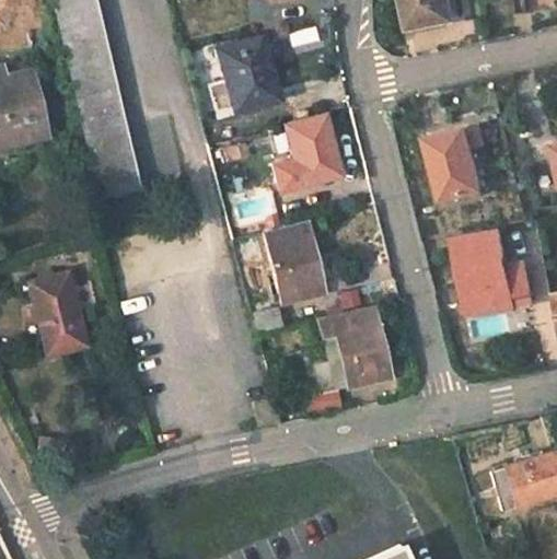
[(48,0),(96,195),(136,186),(88,0),(48,0)]
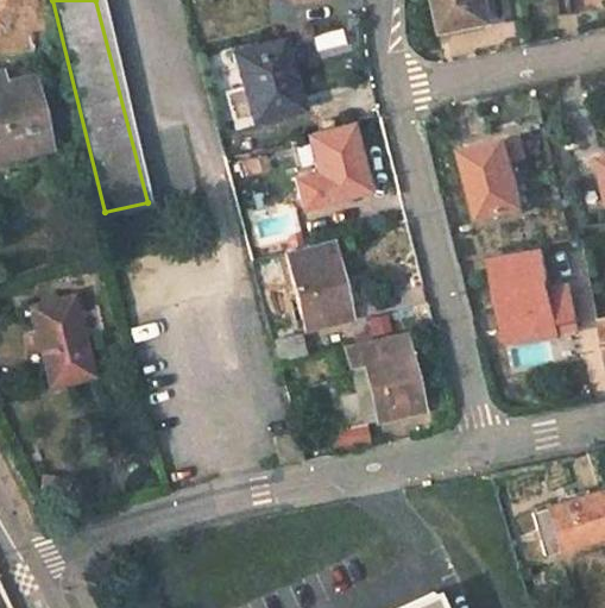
[(438,0),(445,26),(491,18),(486,0),(438,0)]
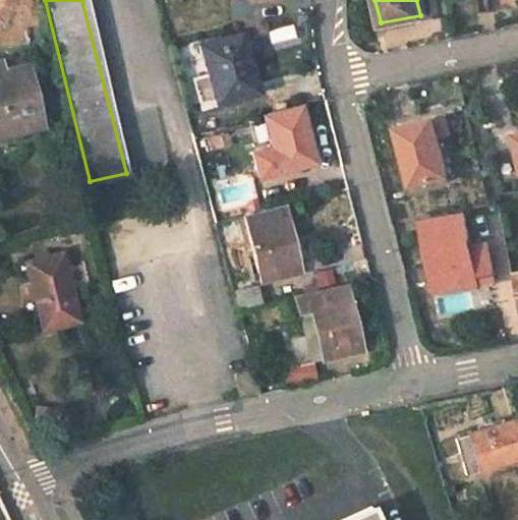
[(250,33),(207,44),(213,72),(192,76),(197,101),(218,95),(220,101),(266,89),(250,33)]
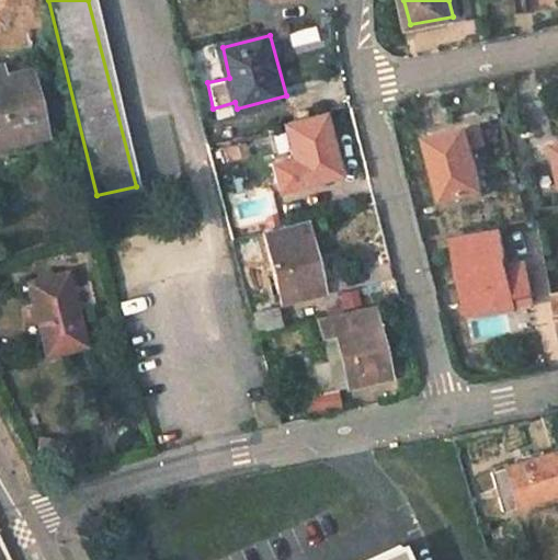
[(2,67),(0,67),(0,143),(44,134),(30,69),(3,75),(2,67)]
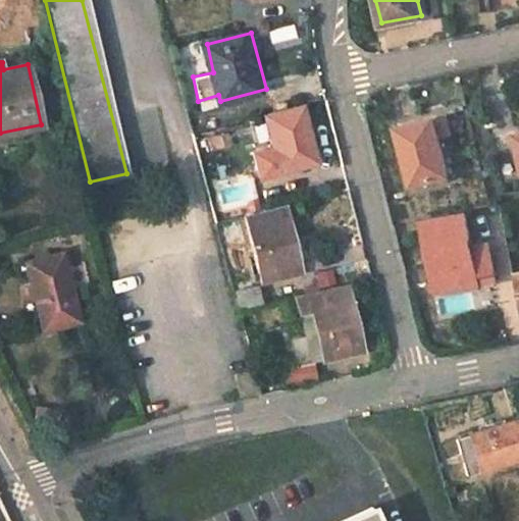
[(307,107),(267,116),(274,147),(279,171),(320,161),(307,107)]
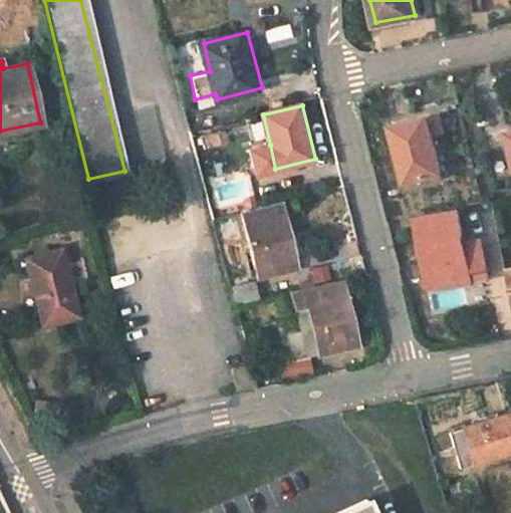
[(432,118),(393,125),(405,188),(445,179),(432,118)]
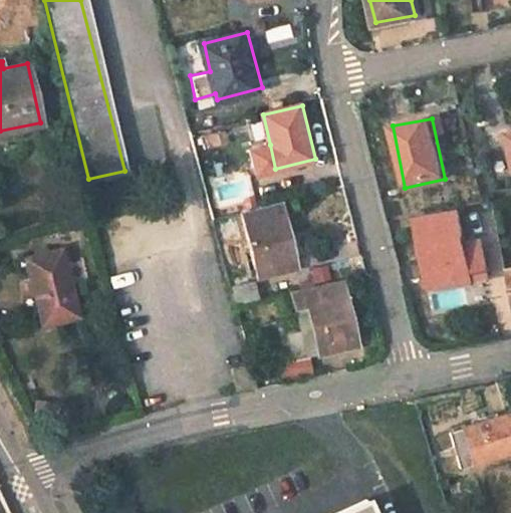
[(220,135),(203,138),(206,150),(222,146),(220,135)]
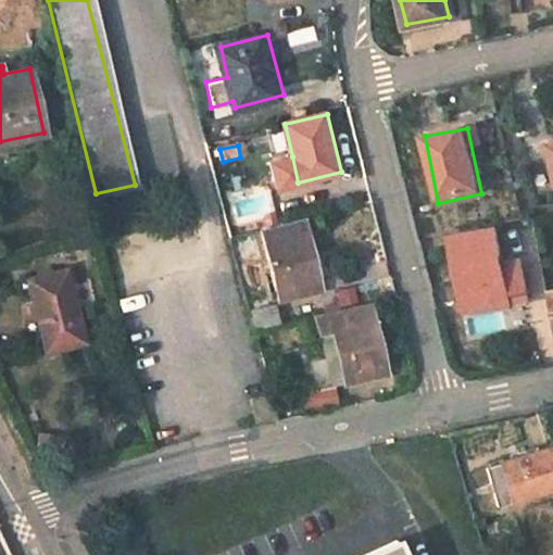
[(292,156),(271,161),(277,187),(298,183),(292,156)]
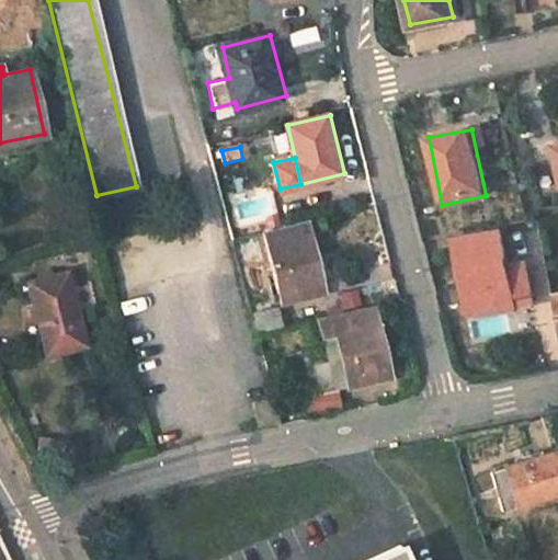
[(311,219),(264,229),(277,283),(294,281),(292,269),(322,264),(311,219)]
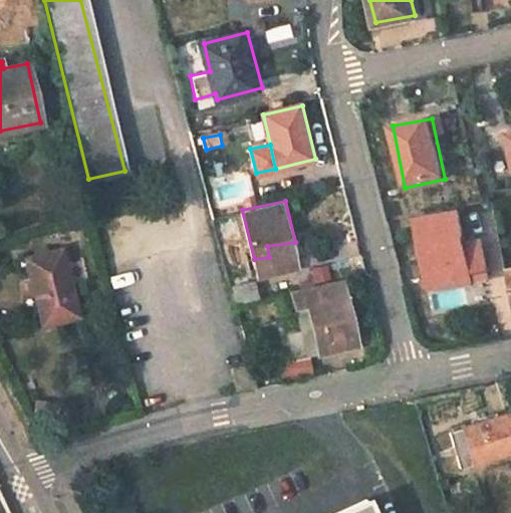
[(463,215),(421,222),(436,292),(477,283),(476,278),(493,275),(487,246),(470,250),(463,215)]
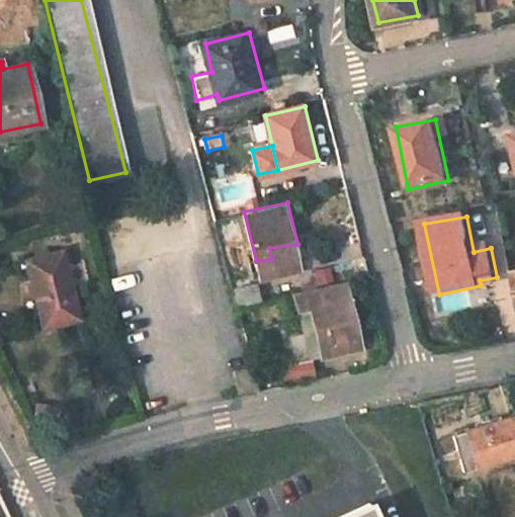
[(297,244),(269,248),(271,259),(299,253),(297,244)]
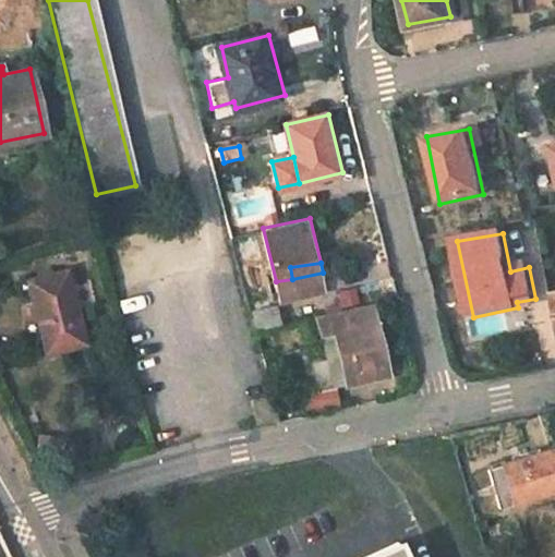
[(69,269),(32,279),(47,352),(86,344),(69,269)]
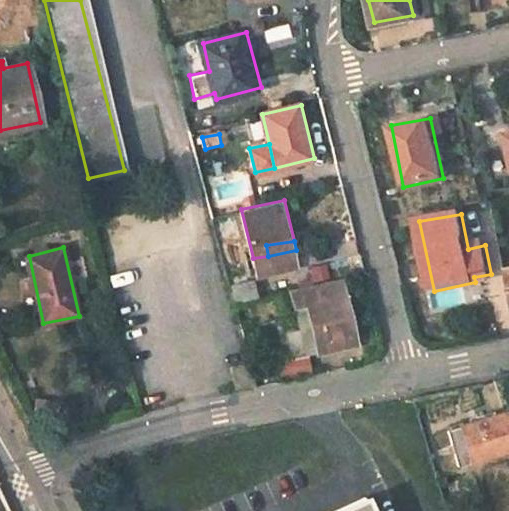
[(253,274),(231,279),(237,301),(259,296),(253,274)]
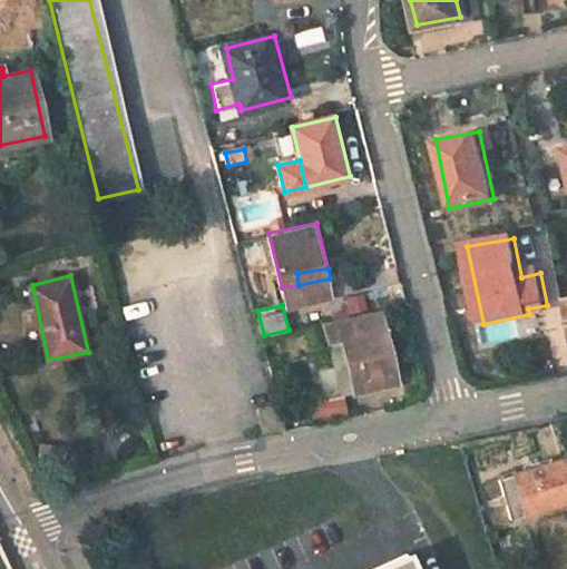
[(547,305),(528,308),(529,314),(548,311),(547,305)]
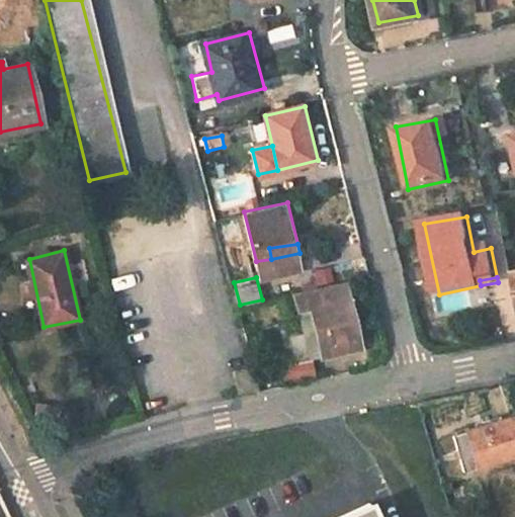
[(344,282),(290,293),(298,324),(315,322),(321,353),(359,345),(344,282)]
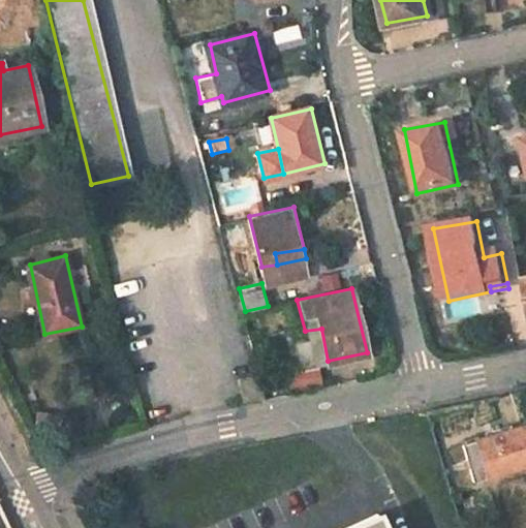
[(313,369),(282,375),(285,389),(316,381),(313,369)]
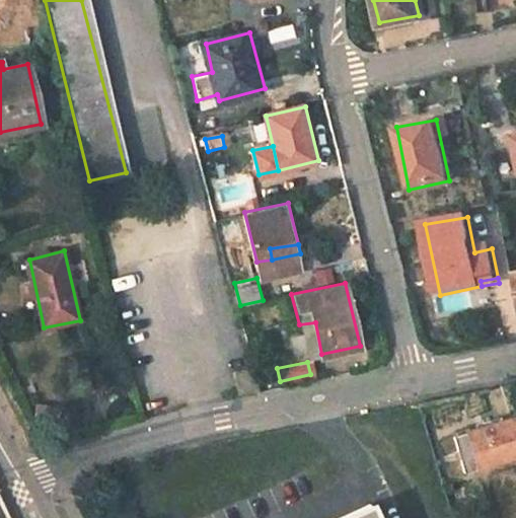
[(515,428),(513,418),(473,425),(483,460),(515,454),(515,428)]
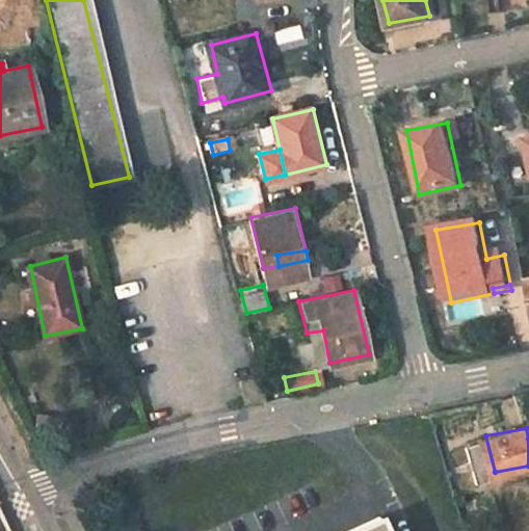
[(393,530),(386,513),(349,530),(393,530)]
